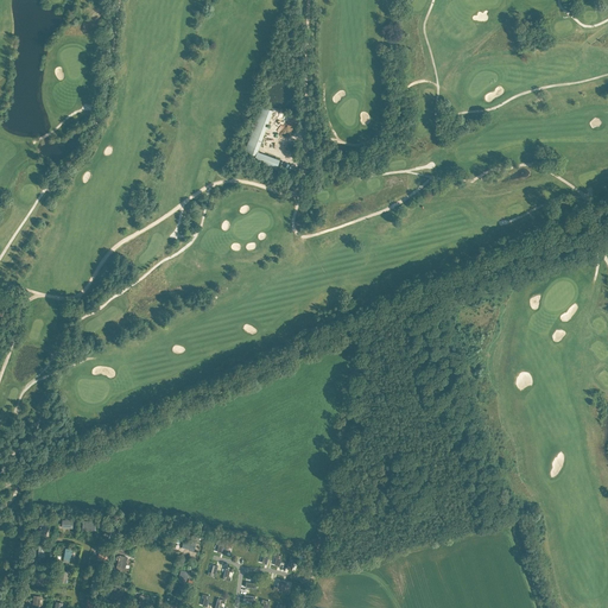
[(289,83),(287,82),(285,82),(284,81),(282,81),(280,81),(278,81),(277,81),(276,82),(273,82),(272,83),(271,84),(270,86),(268,88),(267,89),(267,90),(267,93),(267,94),(267,96),(267,97),(267,100),(268,101),(270,102),(271,103),(272,105),(273,106),(276,107),(277,107),(278,108),(280,108),(282,108),(284,107),(285,107),(287,106),(289,105),(290,103),(291,102),(292,101),(293,100),(293,97),(293,96),(293,94),(293,93),(293,90),(293,89),(292,88),(291,86),(290,84),(289,83)]
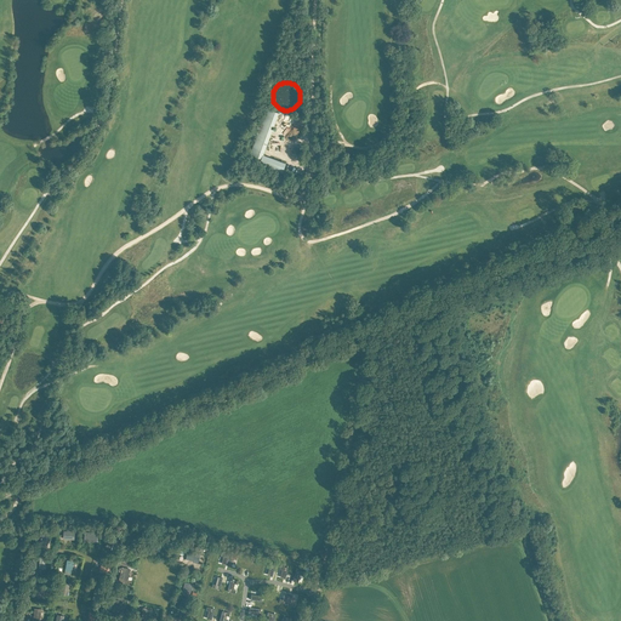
[(267,108),(249,154),(261,159),(258,164),(281,174),(285,164),(263,155),(279,113),(267,108)]
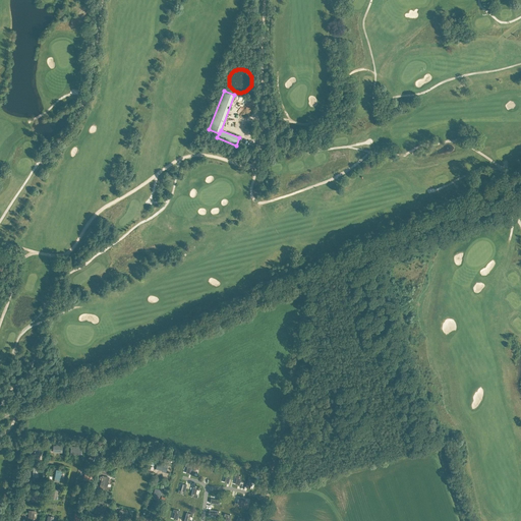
[(54,446),(53,452),(62,453),(63,447),(65,447),(65,442),(58,441),(58,446),(54,446)]
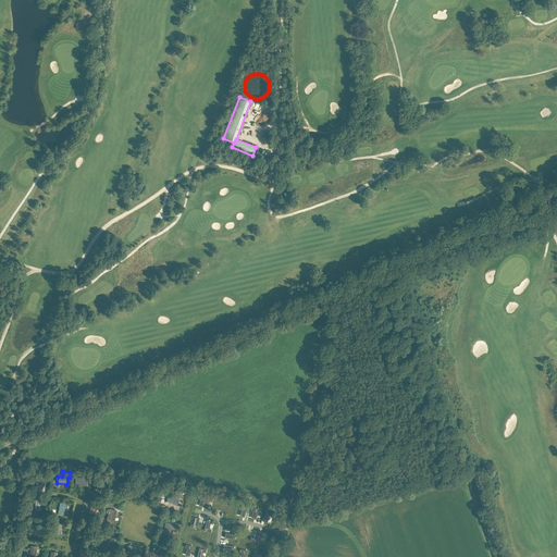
[(122,489),(123,483),(124,481),(118,479),(115,487),(122,489)]
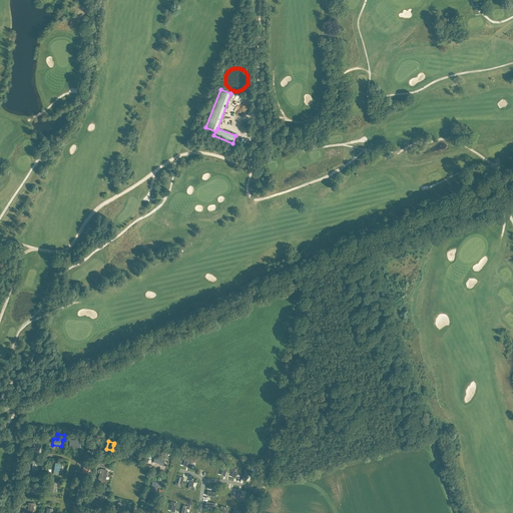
[(138,453),(139,449),(140,446),(132,445),(130,452),(138,453)]
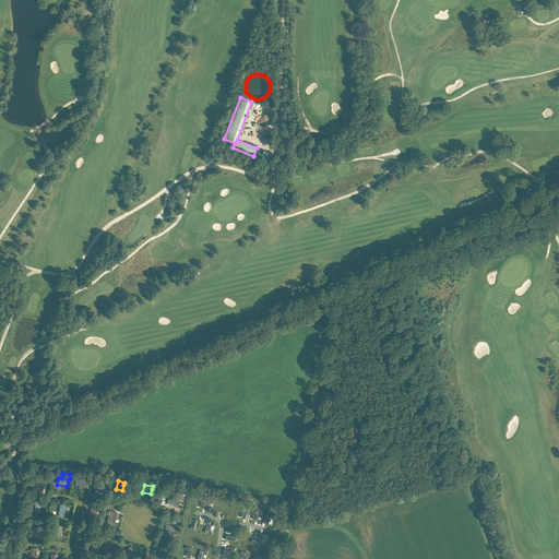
[(169,496),(167,503),(175,504),(175,506),(179,507),(180,499),(178,498),(173,497),(169,496)]
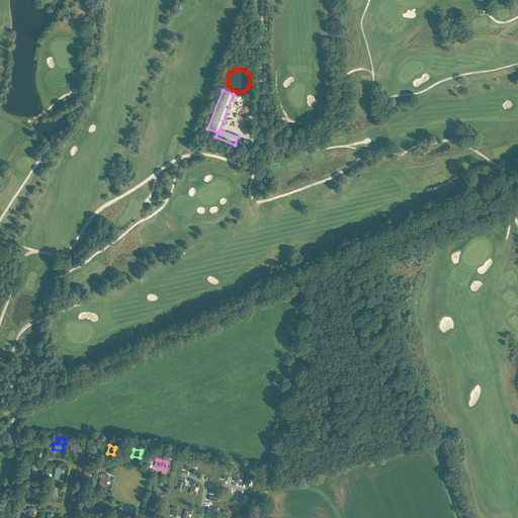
[(92,470),(90,469),(85,468),(83,477),(91,478),(92,470)]
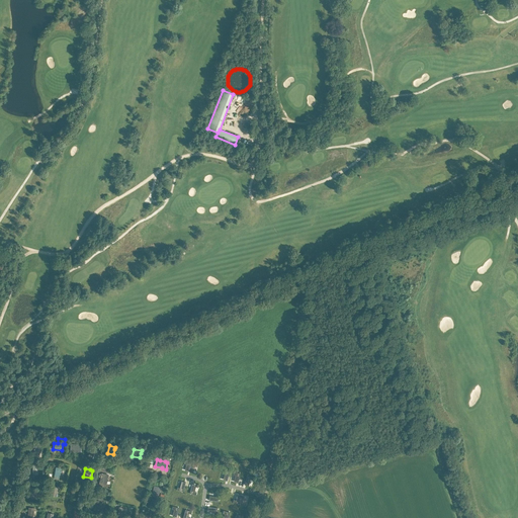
[(108,475),(103,473),(101,472),(98,484),(105,486),(108,475)]
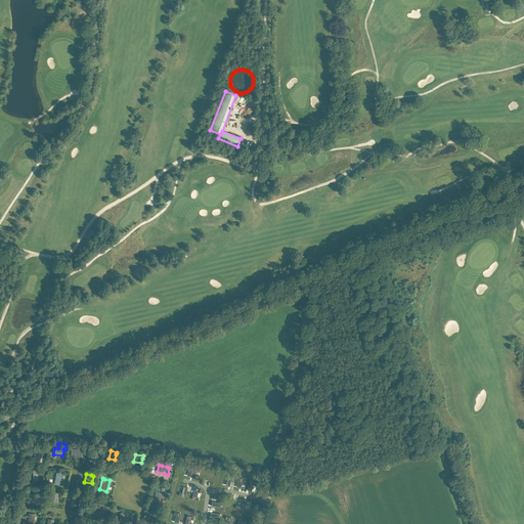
[(157,491),(156,492),(154,501),(160,503),(163,492),(157,491)]
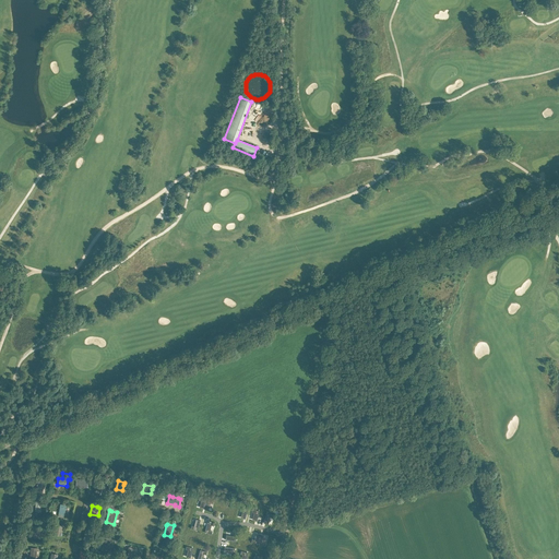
[(38,532),(39,526),(32,525),(32,537),(40,538),(40,532),(38,532)]
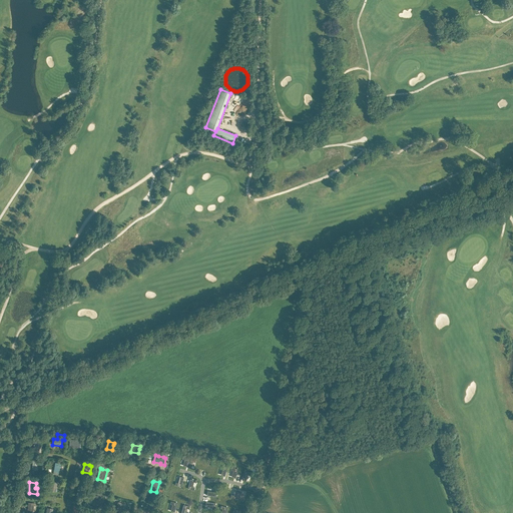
[(99,506),(101,498),(98,497),(98,496),(93,495),(91,504),(99,506)]
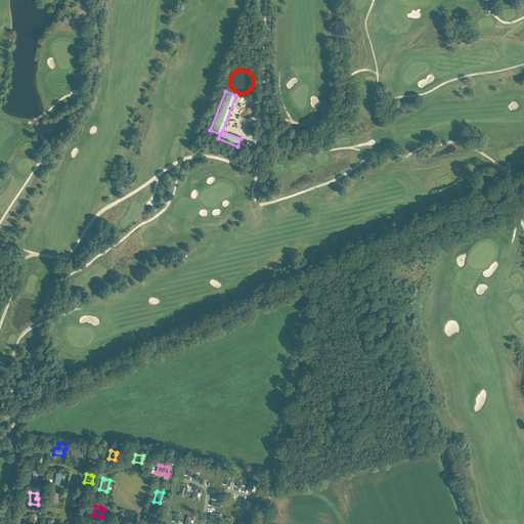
[(116,519),(114,523),(126,523),(126,522),(128,517),(128,514),(122,513),(121,515),(120,520),(116,519)]
